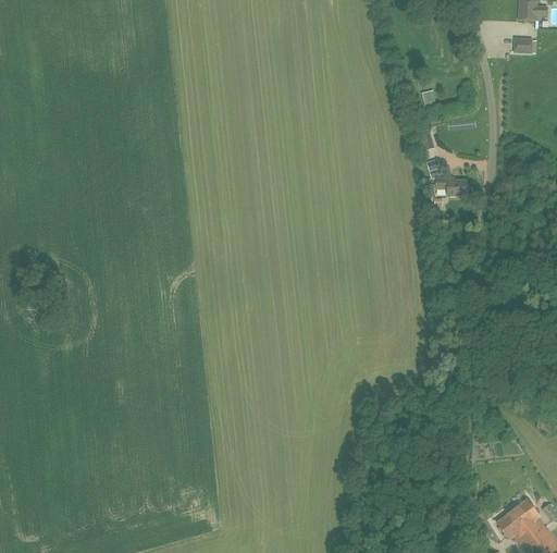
[(547,3),(536,3),(536,0),(520,0),(519,16),(535,17),(535,13),(546,13),(547,3)]
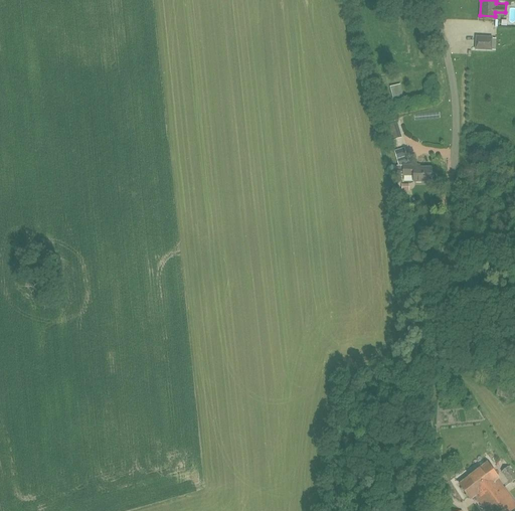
[(496,35),(492,35),(492,33),(476,32),(475,45),(491,46),(492,41),(496,42),(496,35)]
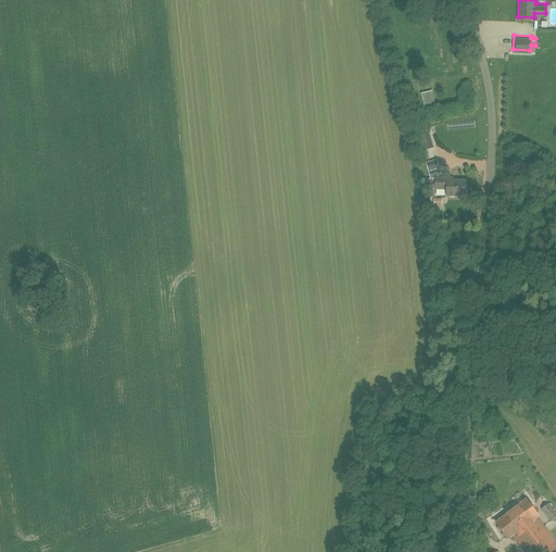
[(432,87),(420,89),(425,105),(436,102),(432,87)]
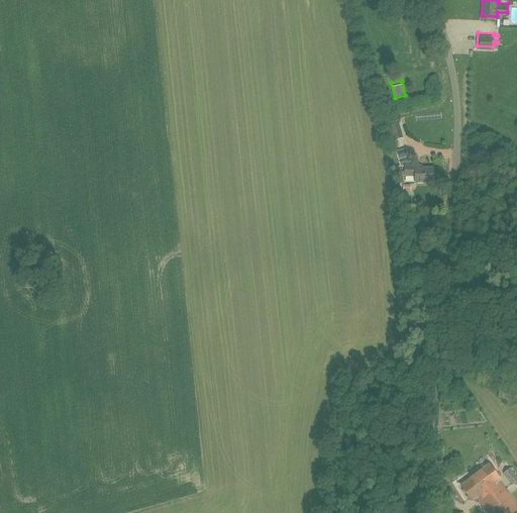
[(398,117),(385,121),(390,138),(403,134),(398,117)]
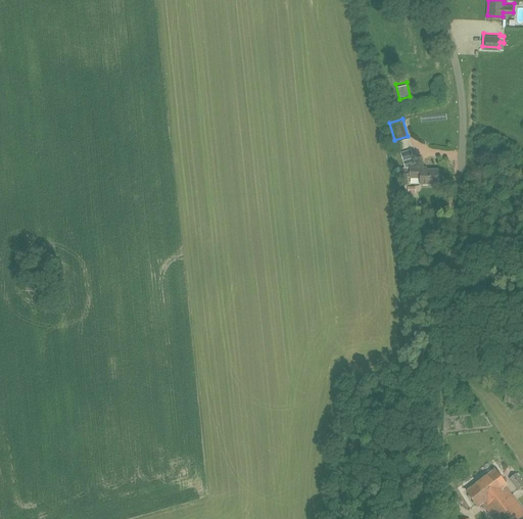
[(402,146),(412,143),(411,137),(401,139),(402,146)]
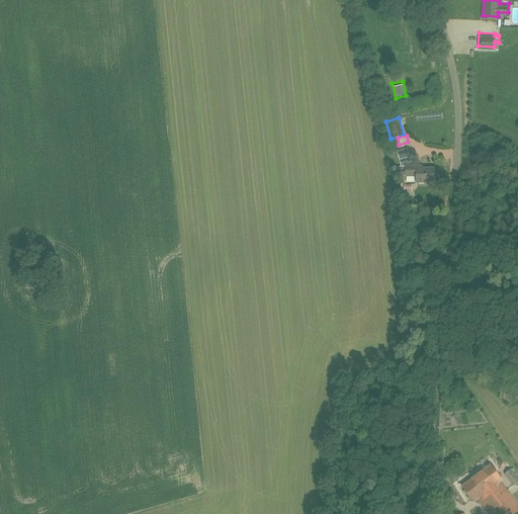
[(411,160),(407,145),(397,148),(401,163),(411,160)]
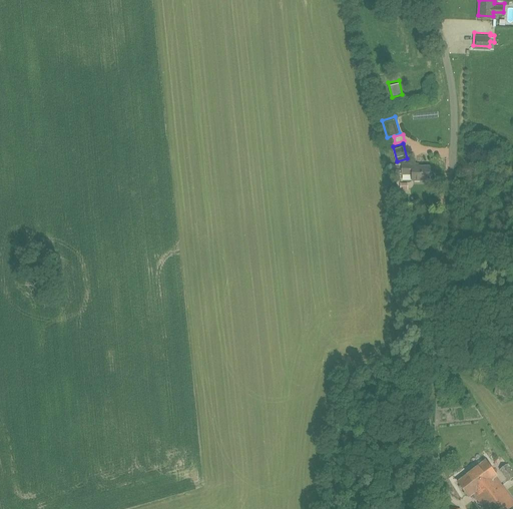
[(429,164),(413,163),(413,161),(402,161),(395,161),(395,171),(412,171),(412,177),(429,177),(429,164)]
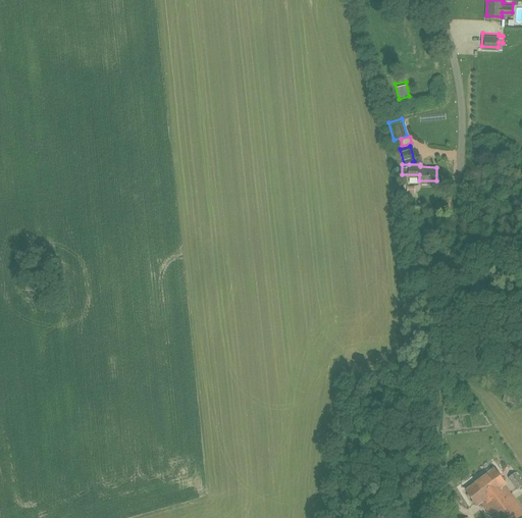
[(521,394),(521,390),(506,385),(503,398),(520,402),(521,394)]
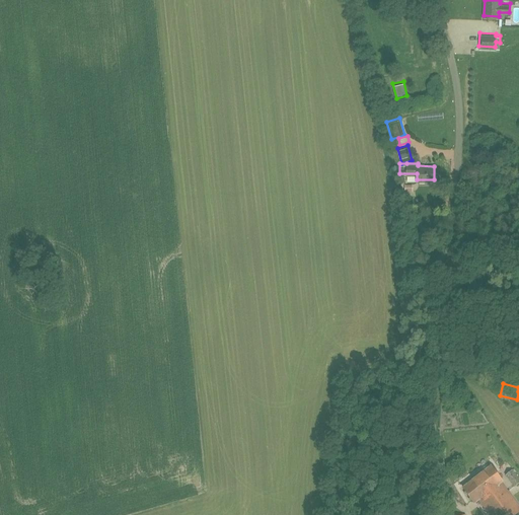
[(492,514),(509,514),(518,508),(518,503),(501,479),(502,477),(491,463),(463,485),(473,499),(475,497),(479,502),(482,500),(492,514)]
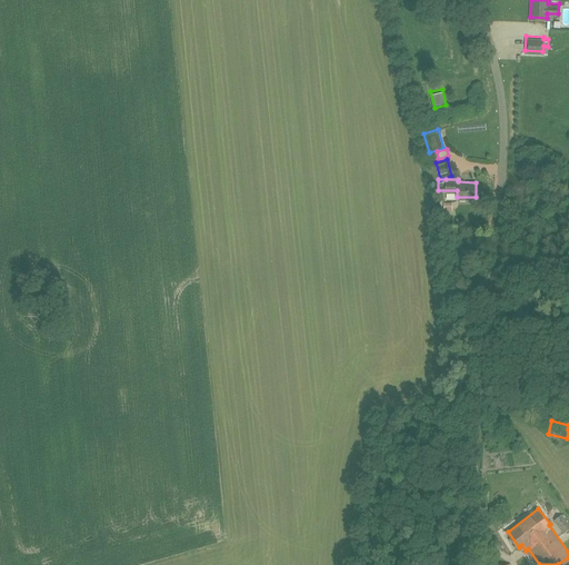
[(563,531),(568,525),(568,519),(561,511),(553,517),(563,531)]
